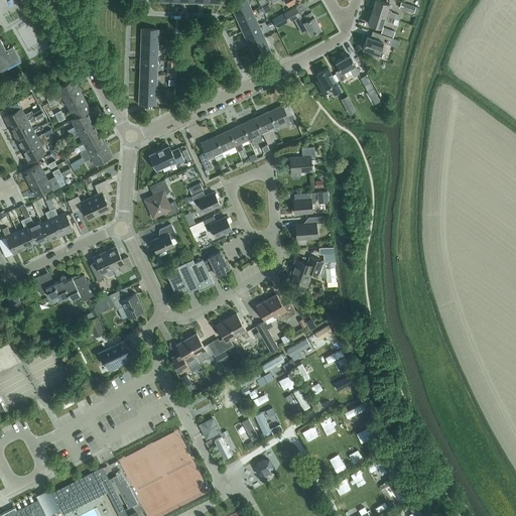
[(246,0),(238,0),(230,4),(236,18),(252,11),(246,0)]
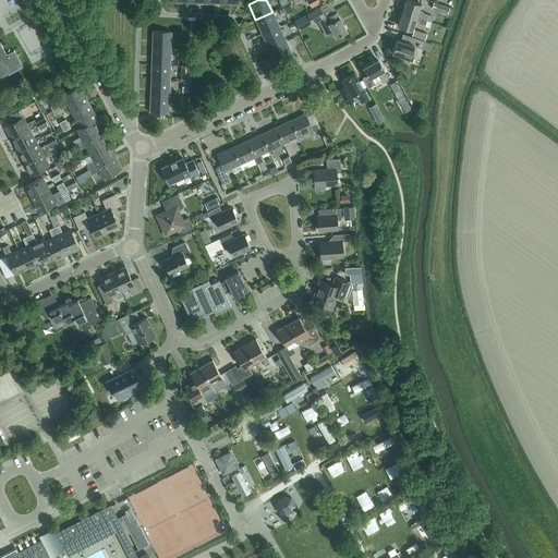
[(420,15),(416,14),(421,3),(410,0),(405,0),(402,12),(426,21),(428,15),(421,12),(420,15)]
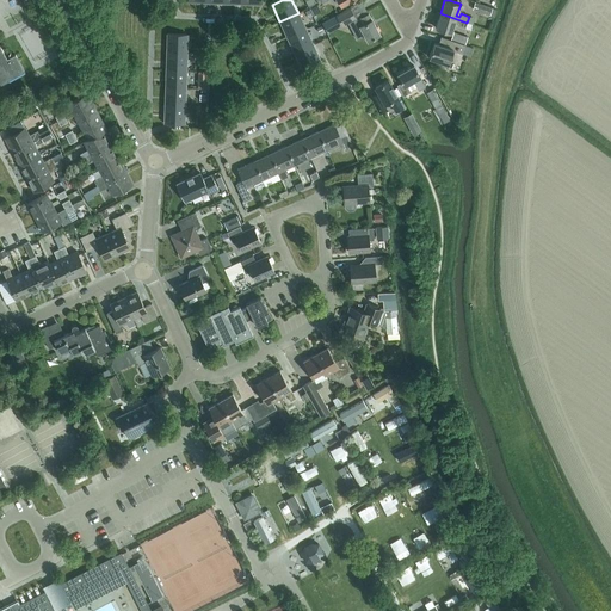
[(474,2),(471,10),(494,17),(497,10),(481,5),(474,2)]
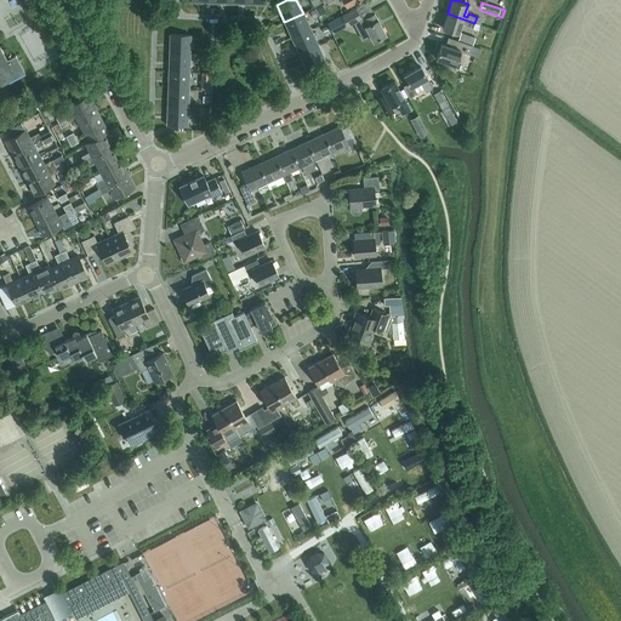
[(347,27),(355,22),(359,30),(358,30),(363,40),(371,36),(374,41),(386,35),(379,20),(377,20),(375,13),(366,18),(363,21),(355,9),(342,16),(347,27)]
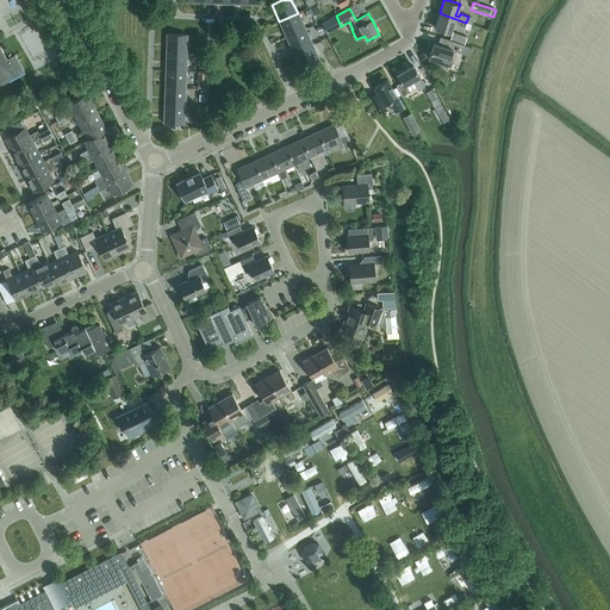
[(305,29),(298,13),(279,22),(286,37),(305,29)]
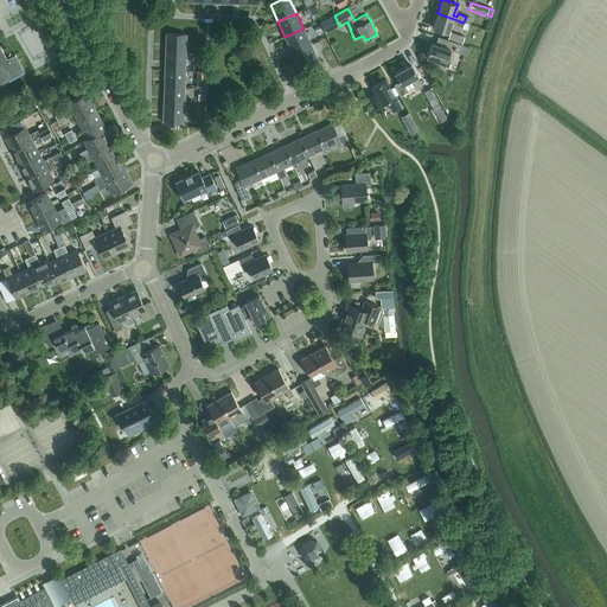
[(448,33),(452,21),(455,23),(454,25),(467,30),(470,24),(464,23),(438,13),(433,29),(448,33)]
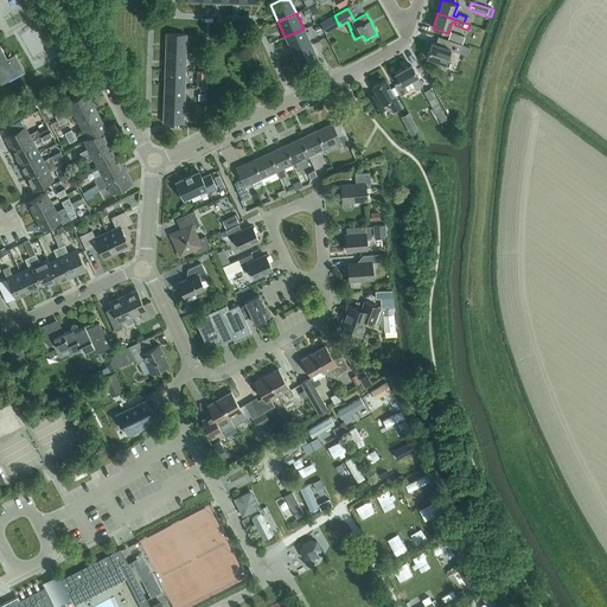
[(333,17),(320,23),(324,30),(337,23),(333,17)]
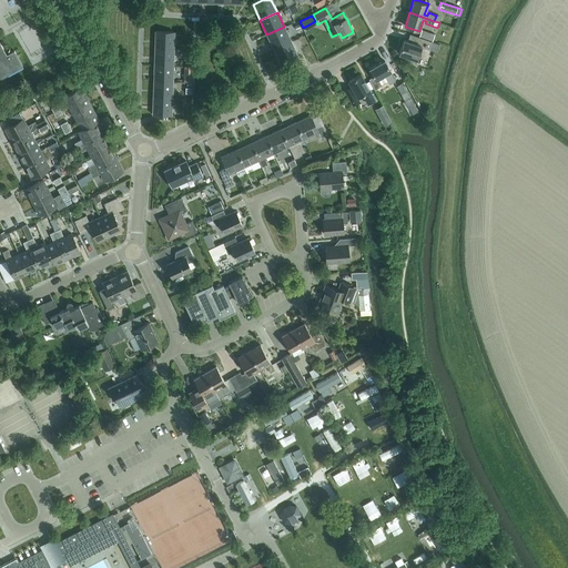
[(291,42),(284,27),(266,34),(274,50),(291,42)]
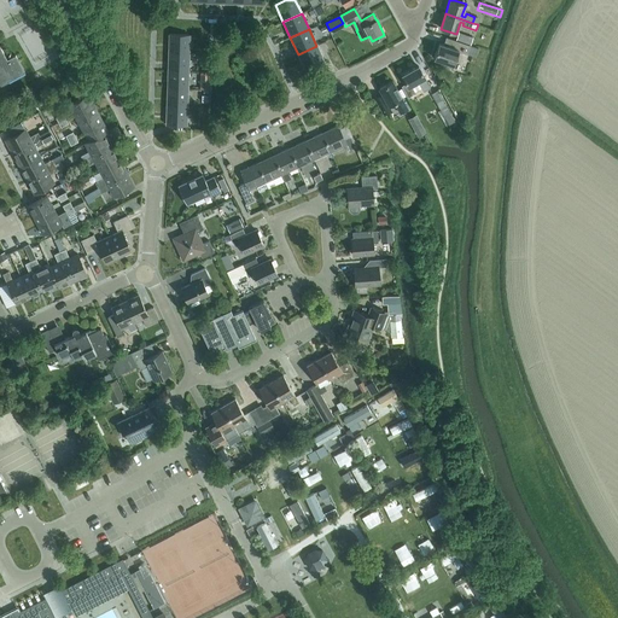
[(471,45),(472,38),(459,33),(456,40),(471,45)]
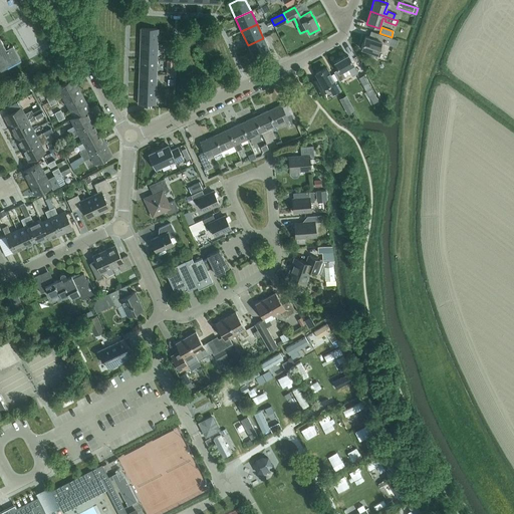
[(157,44),(158,29),(141,28),(140,43),(157,44)]
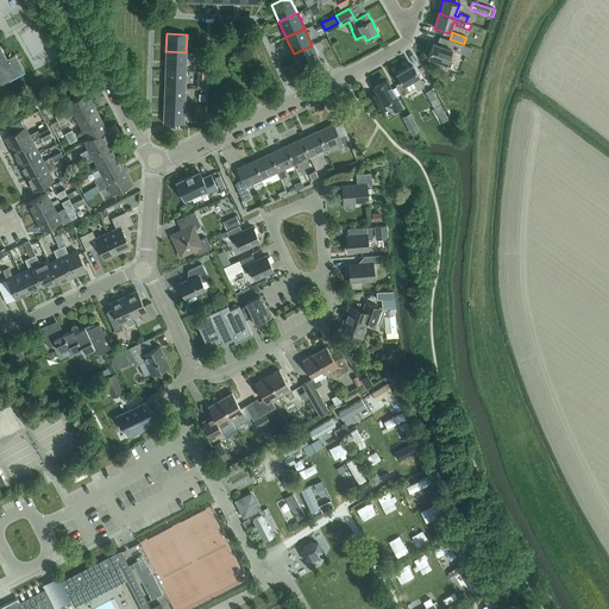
[(438,44),(433,43),(427,58),(437,61),(435,64),(444,67),(445,63),(447,64),(451,50),(469,56),(471,48),(463,45),(440,38),(438,44)]
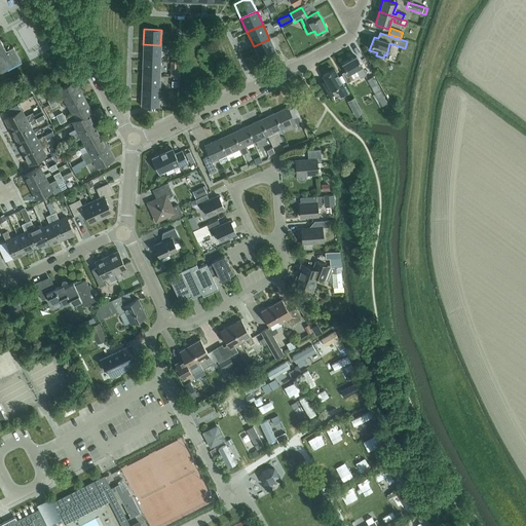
[(0,72),(21,62),(13,47),(6,50),(0,39),(0,72)]
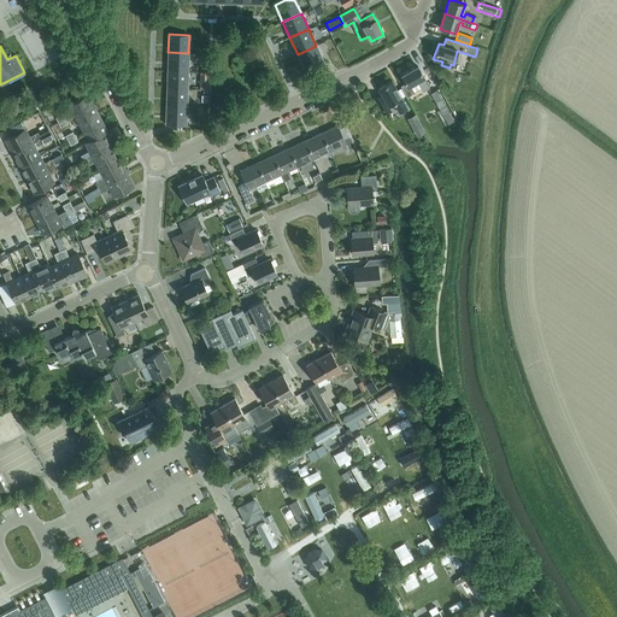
[(316,46),(298,54),(305,70),(323,62),(316,46)]
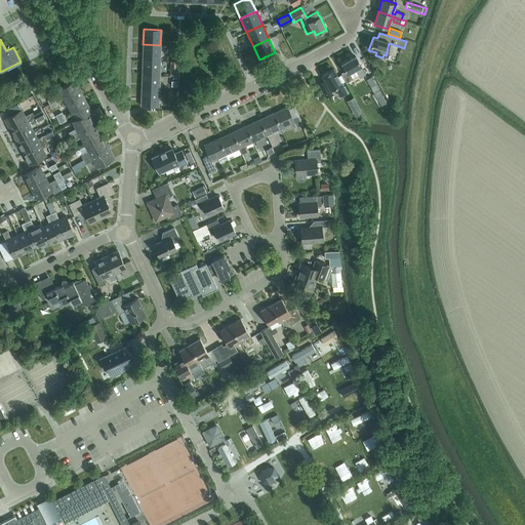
[(160,45),(143,44),(143,59),(160,61),(160,45)]
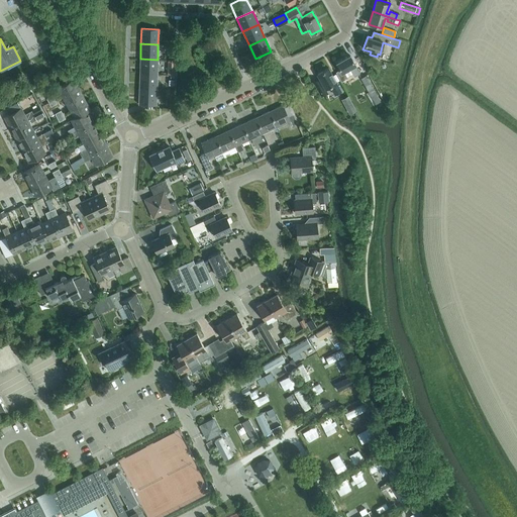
[(167,50),(167,59),(175,60),(175,50),(167,50)]
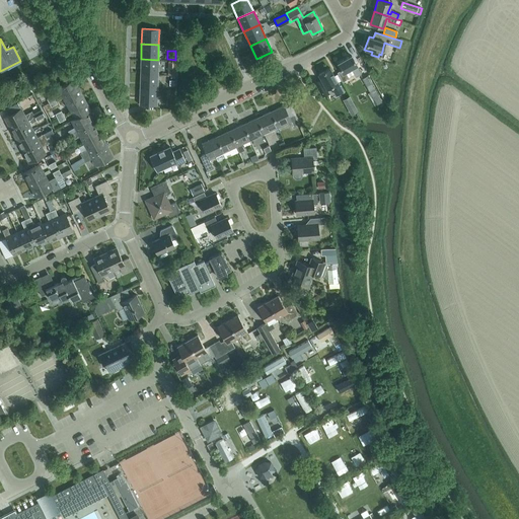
[(357,66),(352,56),(338,64),(342,70),(337,73),(343,82),(349,78),(346,72),(352,69),(356,77),(361,74),(357,66)]
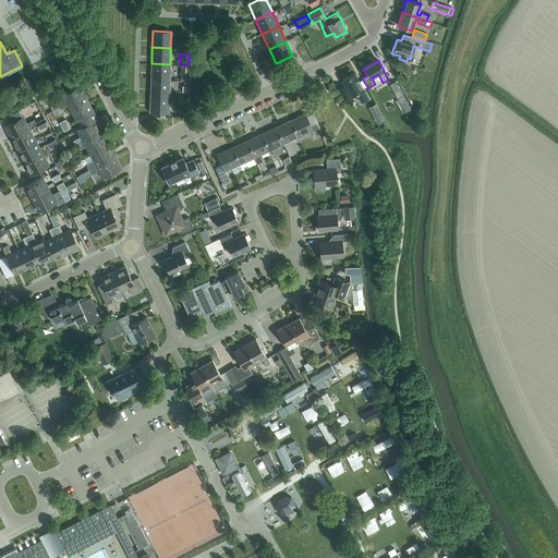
[(170,64),(152,63),(150,80),(169,81),(170,64)]
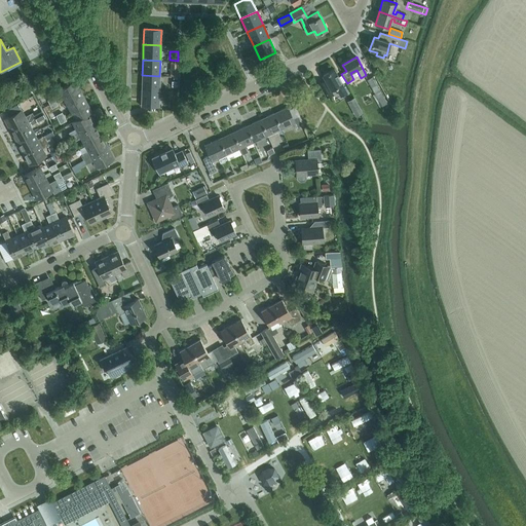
[(342,83),(334,69),(323,75),(326,80),(320,83),(327,97),(333,94),(331,90),(336,87),(341,97),(347,92),(342,83)]
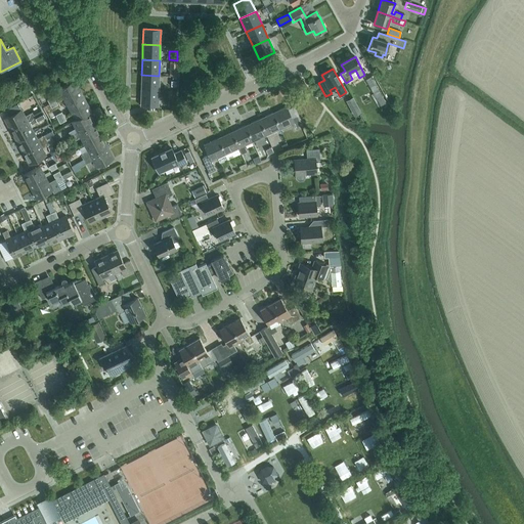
[(141,75),(141,90),(159,90),(159,76),(141,75)]
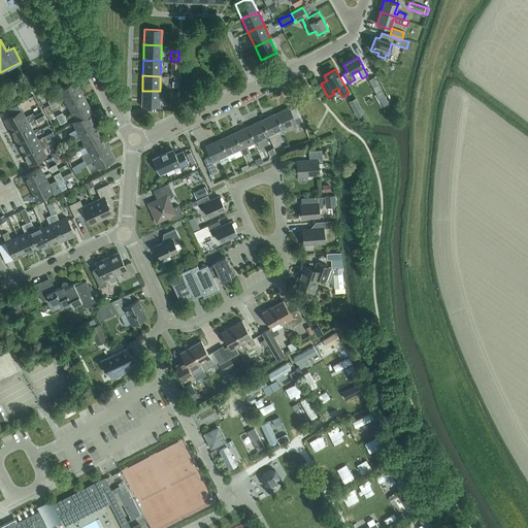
[(383,106),(388,103),(373,77),(368,80),(383,106)]
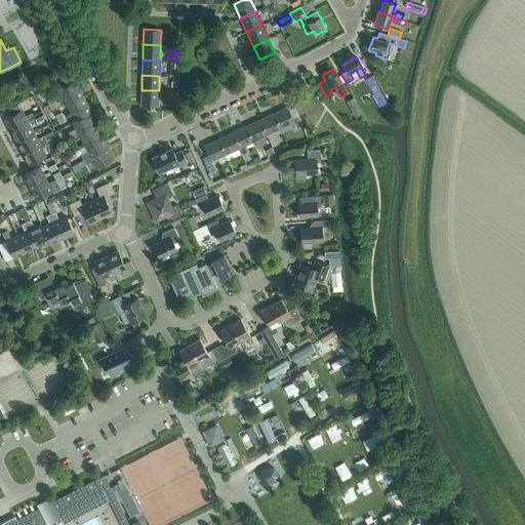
[(75,80),(58,89),(63,96),(79,88),(75,80)]
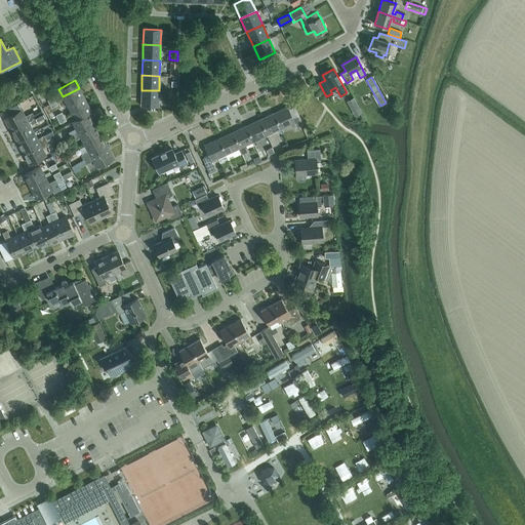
[(63,96),(67,105),(83,95),(79,88),(63,96)]
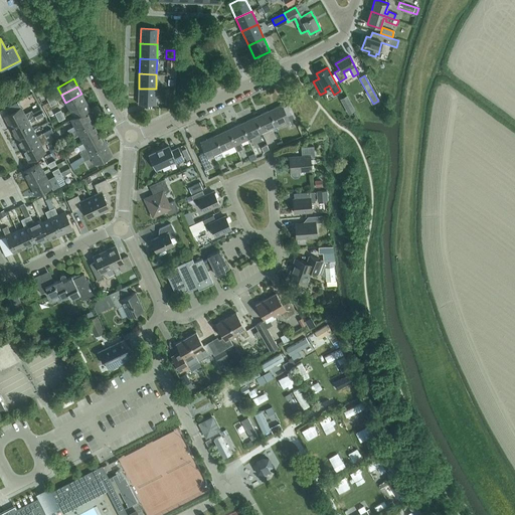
[(155,105),(156,89),(139,89),(138,104),(155,105)]
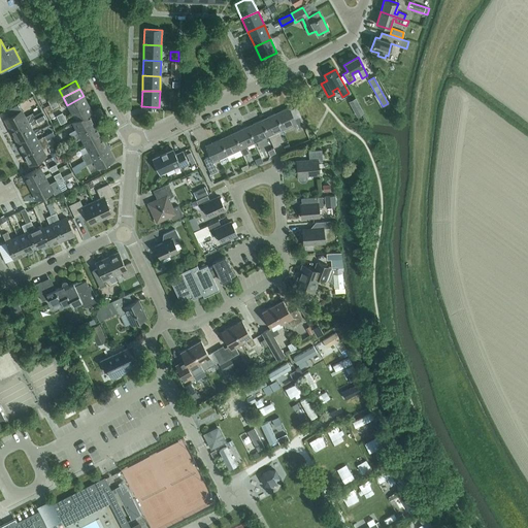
[(67,105),(71,112),(88,104),(84,96),(67,105)]
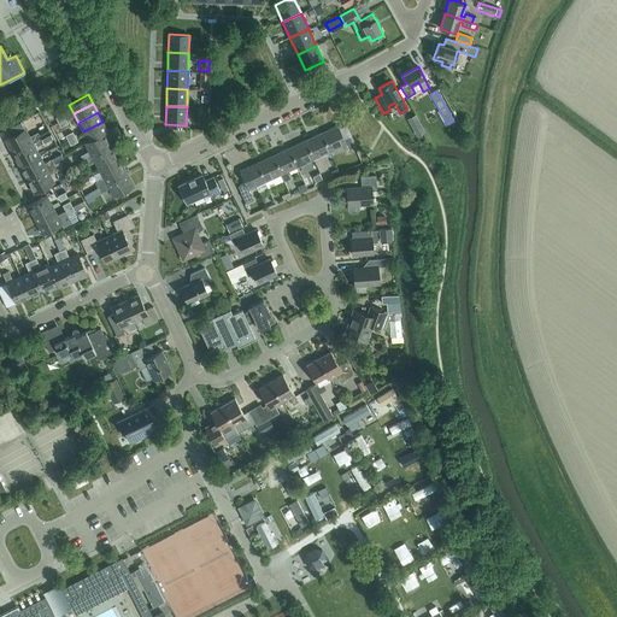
[(103,122),(83,131),(88,141),(104,133),(105,133),(107,131),(103,122)]
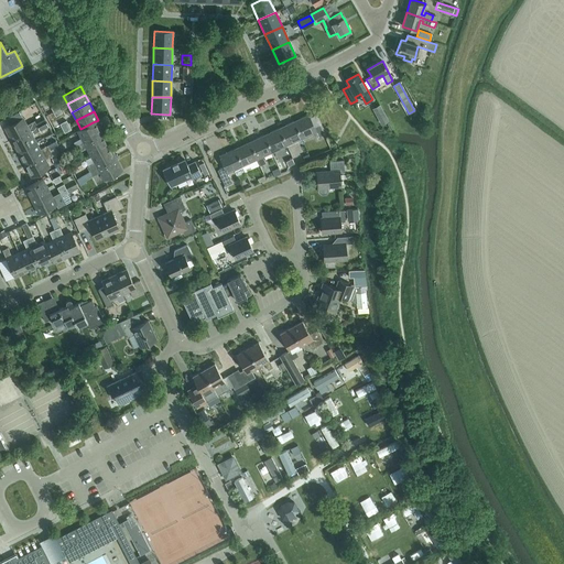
[(320,125),(314,128),(308,115),(293,121),(302,139),(315,132),(317,138),(324,134),(320,125)]
